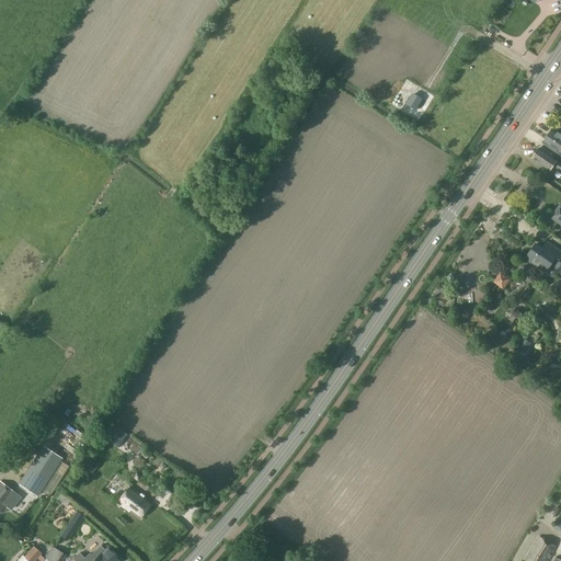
[(410,101),(407,106),(413,112),(418,106),(410,101)]
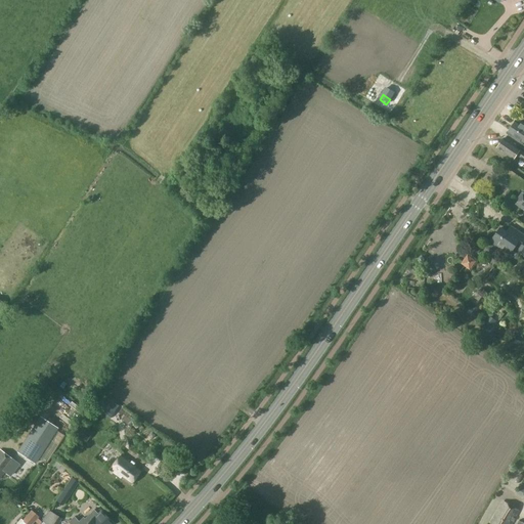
[(523,123),(516,119),(512,126),(523,133),(523,123)]
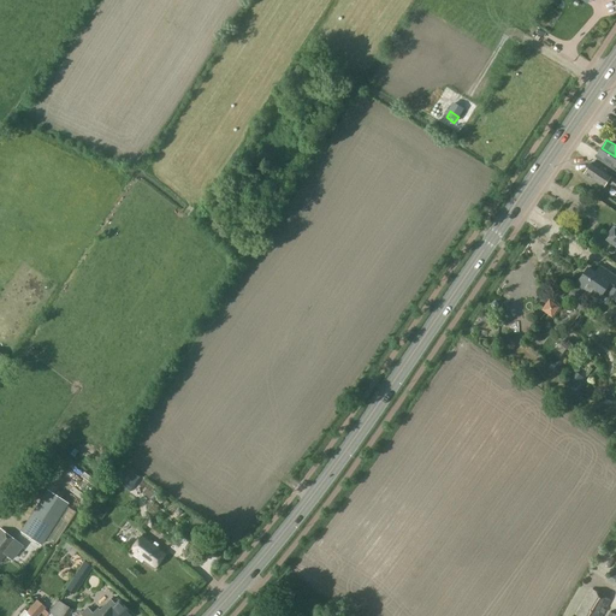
[(615,157),(602,148),(597,155),(615,167),(615,157)]
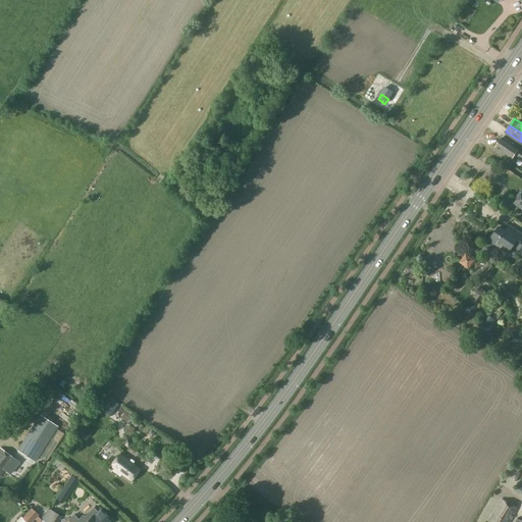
[(521,149),(503,137),(497,146),(513,157),(515,155),(521,159),(521,149)]
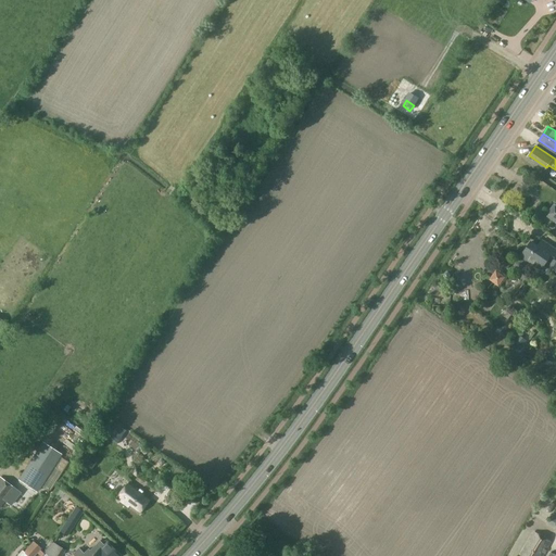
[(555,251),(542,241),(538,248),(531,242),(521,256),(541,269),(545,263),(555,269),(555,251)]
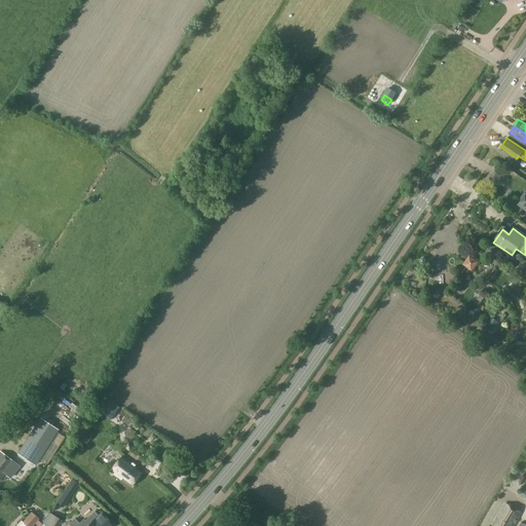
[(479,262),(470,255),(462,264),(472,271),(479,262)]
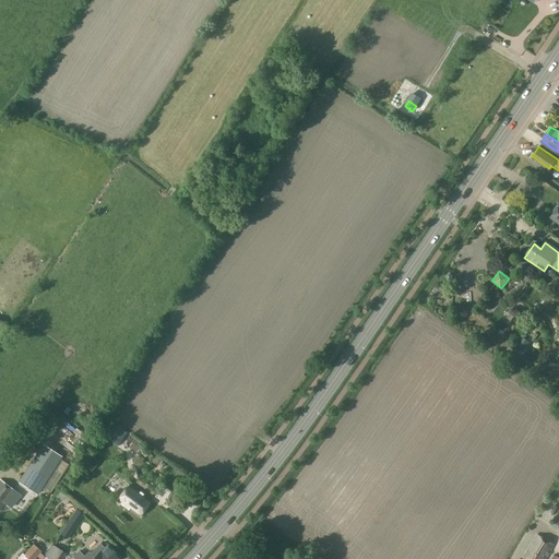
[(522,352),(528,343),(523,339),(516,347),(522,352)]
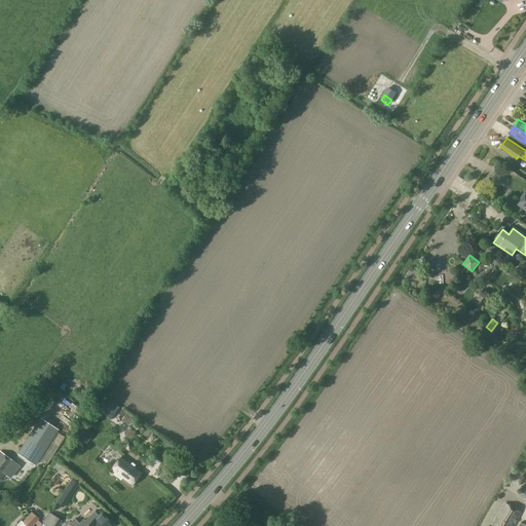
[(111,419),(119,408),(110,401),(102,413),(111,419)]
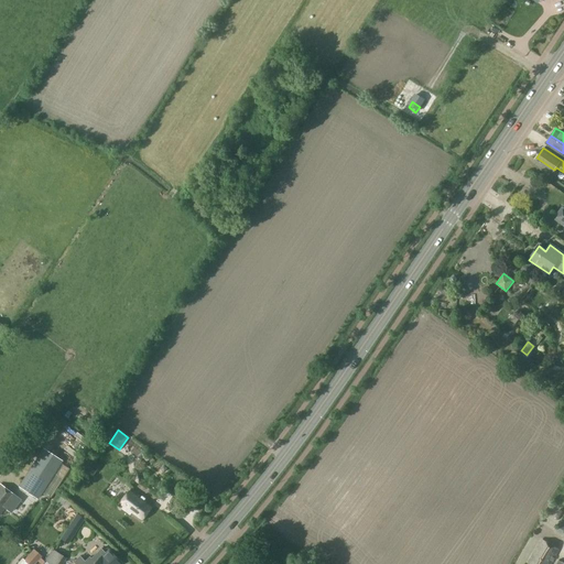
[(77,432),(74,436),(86,446),(89,442),(88,442),(77,432)]
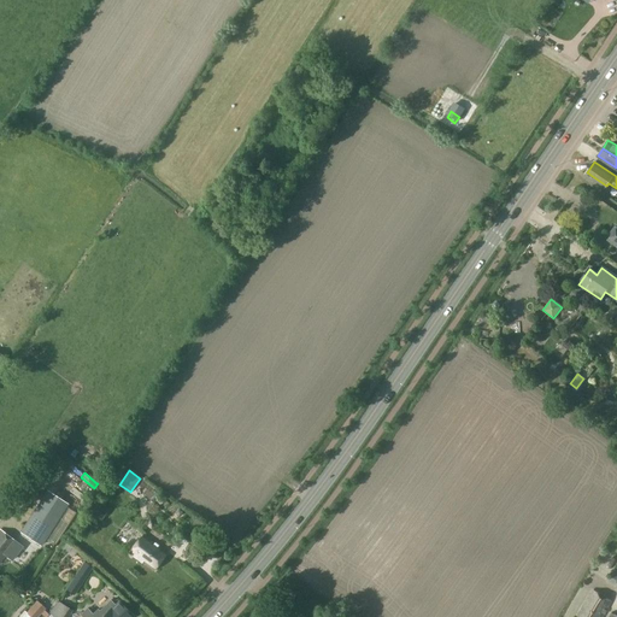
[(40,545),(66,504),(47,492),(21,532),(40,545)]
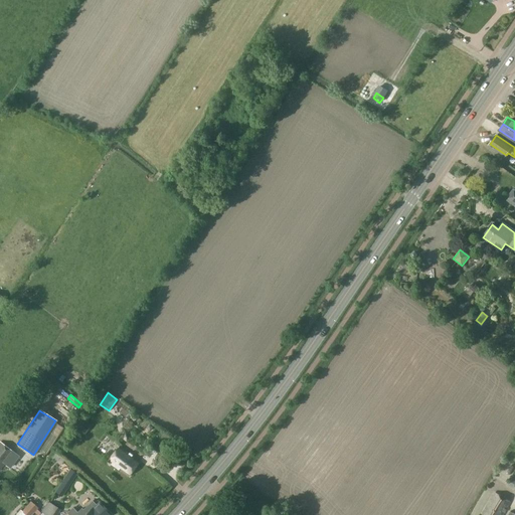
[(74,422),(72,425),(80,432),(88,421),(80,415),(74,422)]
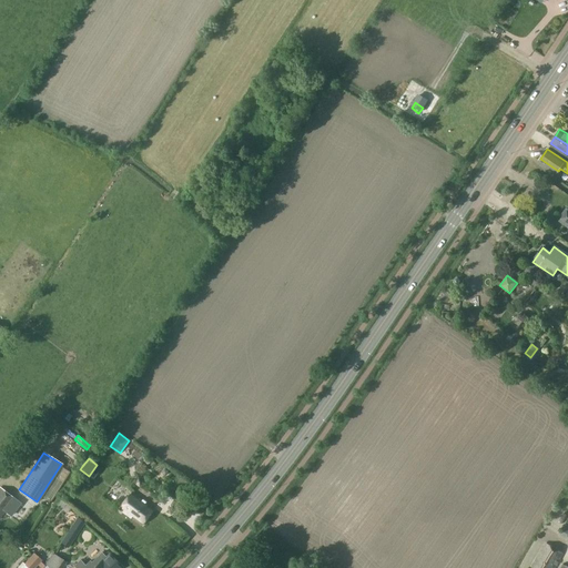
[(10,517),(21,504),(0,488),(0,517),(4,513),(10,517)]
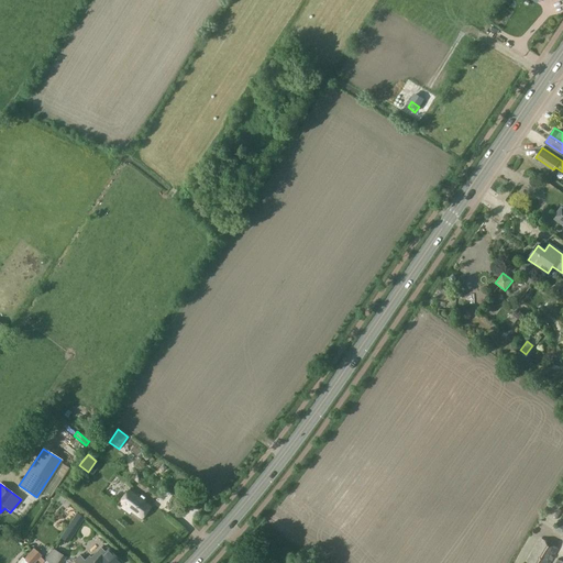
[(140,521),(153,504),(132,487),(119,505),(140,521)]
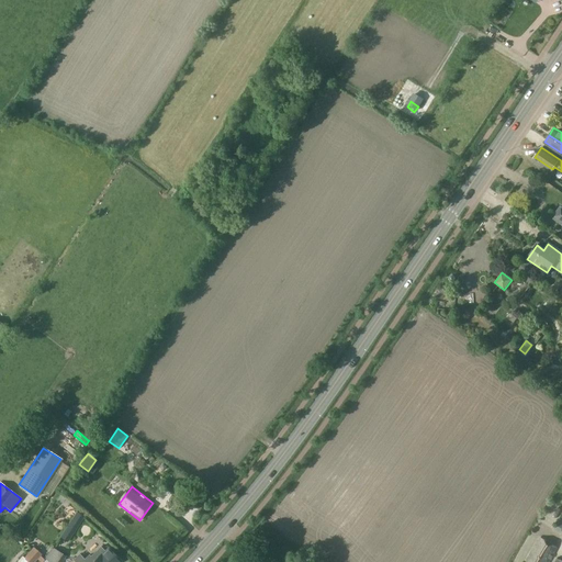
[(70,525),(62,538),(67,542),(76,528),(79,523),(74,519),(70,525)]
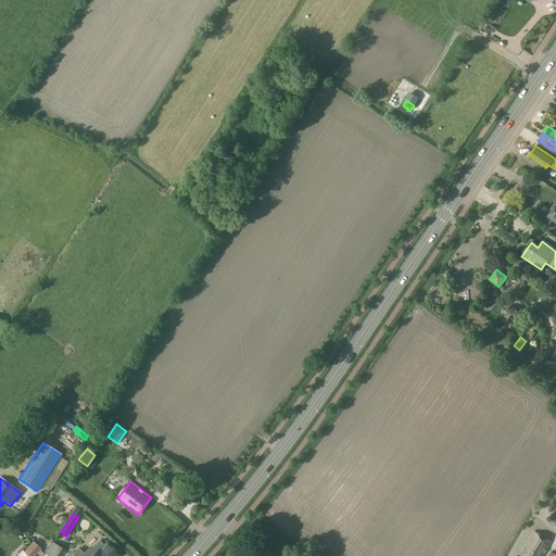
[(555,525),(553,515),(543,517),(546,527),(555,525)]
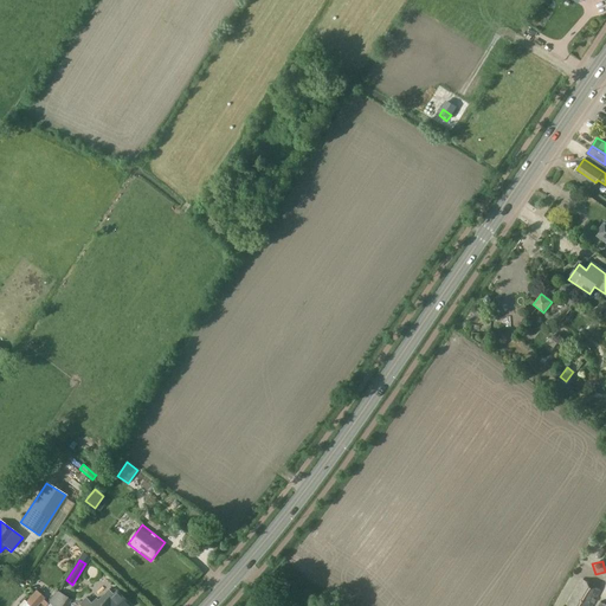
[(568,605),(592,605),(601,591),(581,580),(567,605),(568,605)]
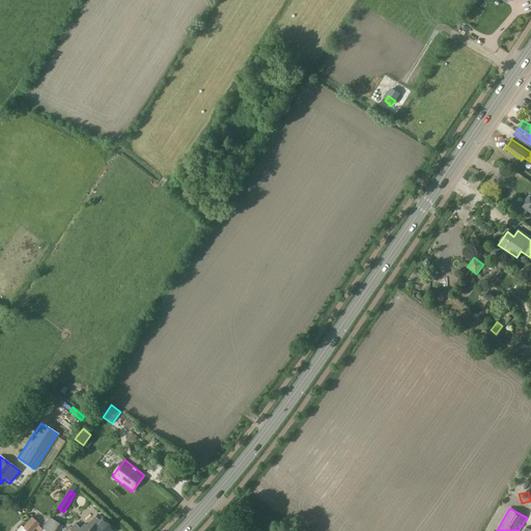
[(112,530),(113,530),(102,519),(100,521),(95,516),(85,526),(84,525),(80,529),(78,530),(112,530)]
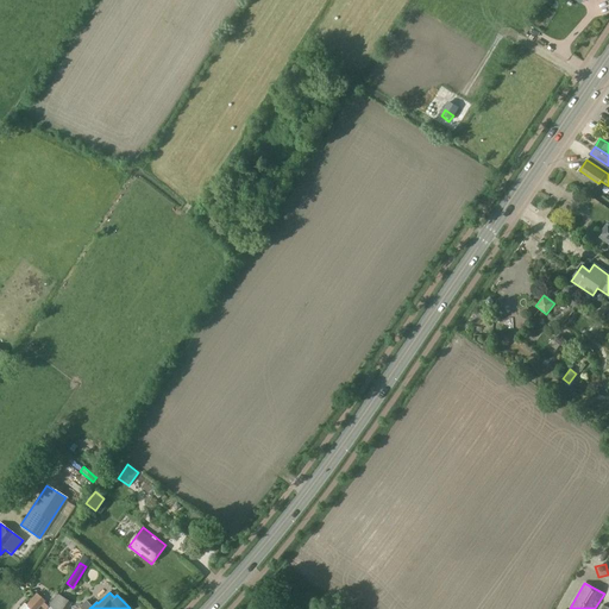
[(46,608),(49,608),(43,602),(44,601),(37,594),(26,606),(24,603),(18,608),(37,608),(39,607),(42,608),(46,608)]
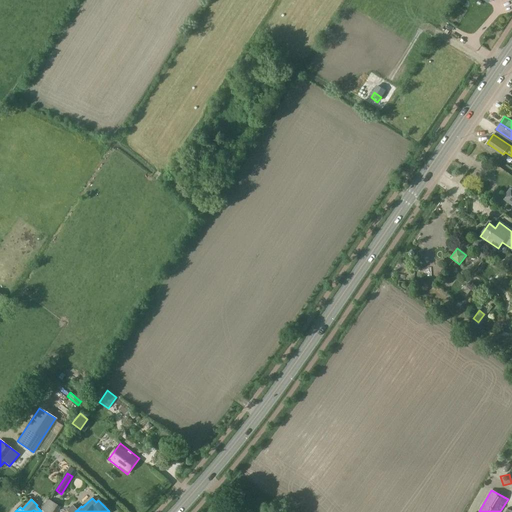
[(48,499),(40,510),(43,511),(56,511),(60,507),(48,499)]
